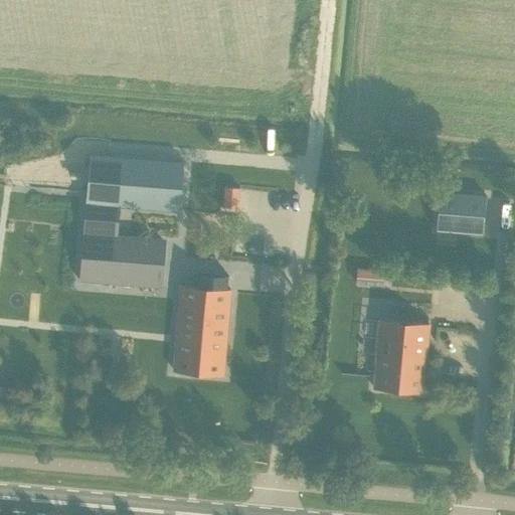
[(90,154),(79,281),(162,287),(166,244),(117,240),(120,205),(180,210),(184,162),(90,154)]
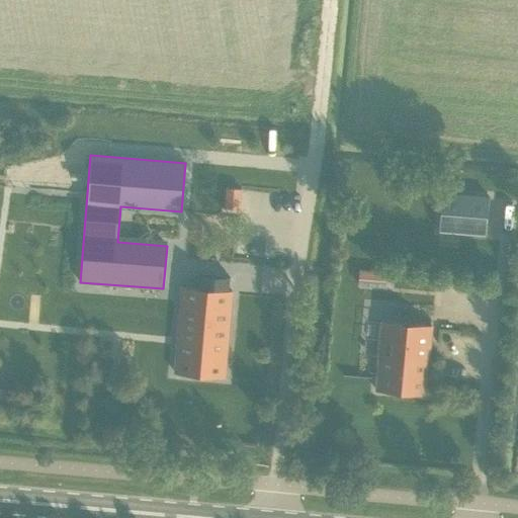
[(443,192),(440,232),(487,235),(487,234),(517,236),(517,229),(517,197),(489,196),(443,192)]
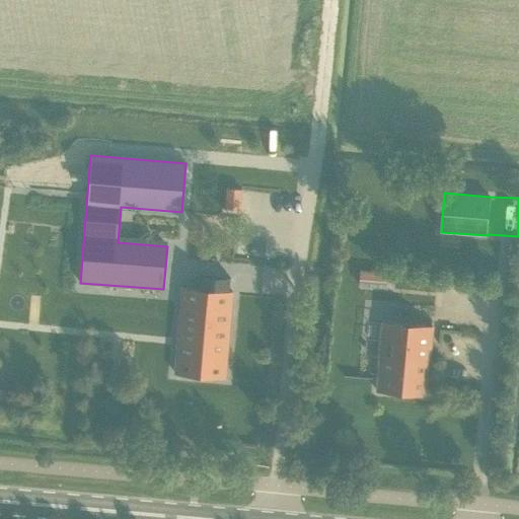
[(270,270),(271,235),(208,232),(206,268),(270,270)]
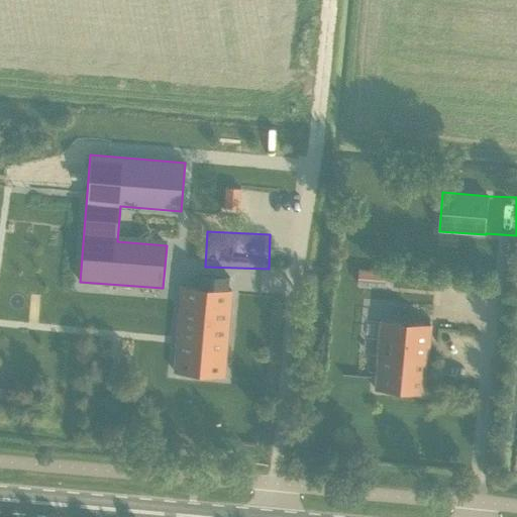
[(358,270),(358,278),(373,279),(373,271),(358,270)]
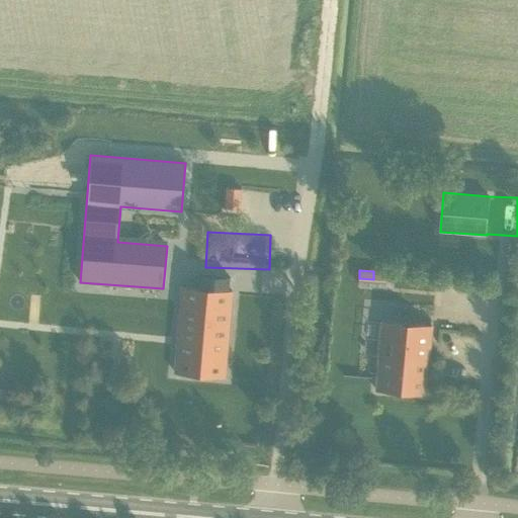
[(182,285),(175,373),(224,377),(231,289),(229,289),(230,275),(198,273),(197,286),(182,285)]
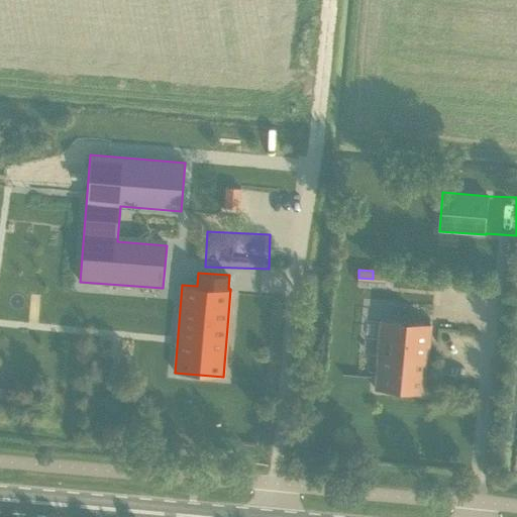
[(430,325),(382,321),(376,390),(424,394),(430,325)]
